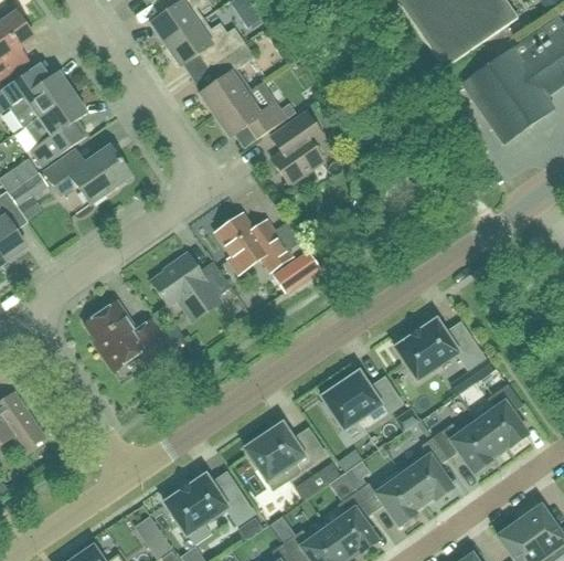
[(166,44),(203,18),(197,8),(205,1),(204,0),(167,0),(172,8),(150,23),(166,44)]
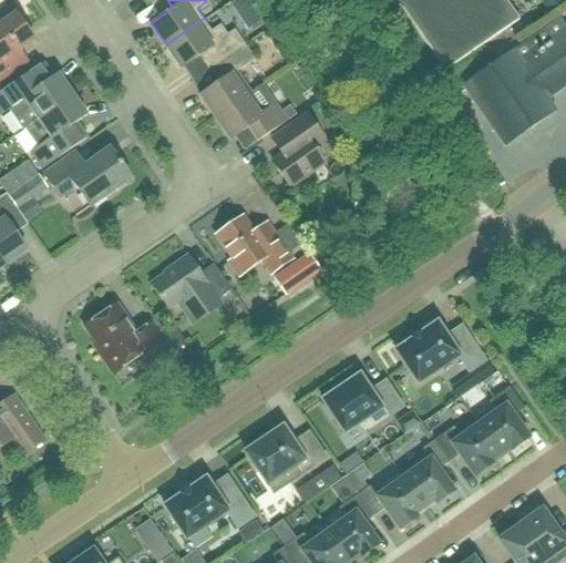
[(398,0),(445,68),(520,17),(507,0),(398,0)]
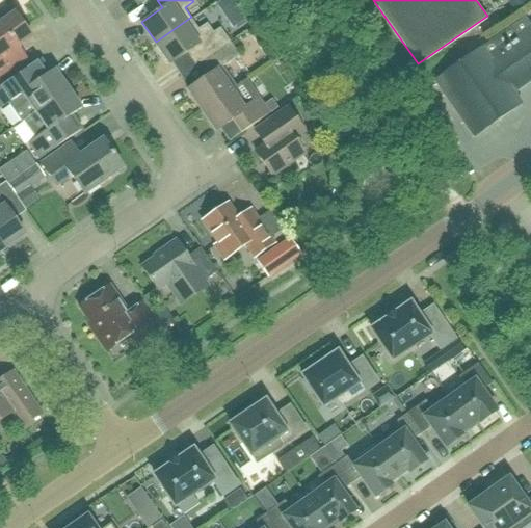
[(508,0),(513,8),(526,0),(508,0)]
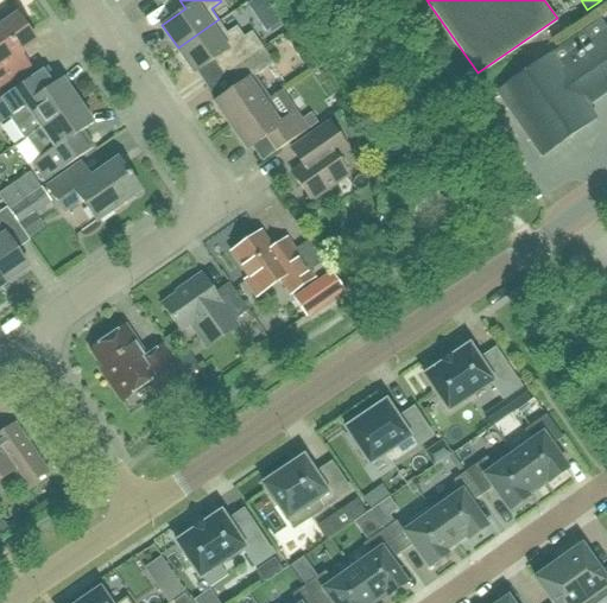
[(0,23),(0,24),(0,86),(32,64),(21,50),(37,39),(18,12),(16,13),(12,7),(0,14),(0,23)]
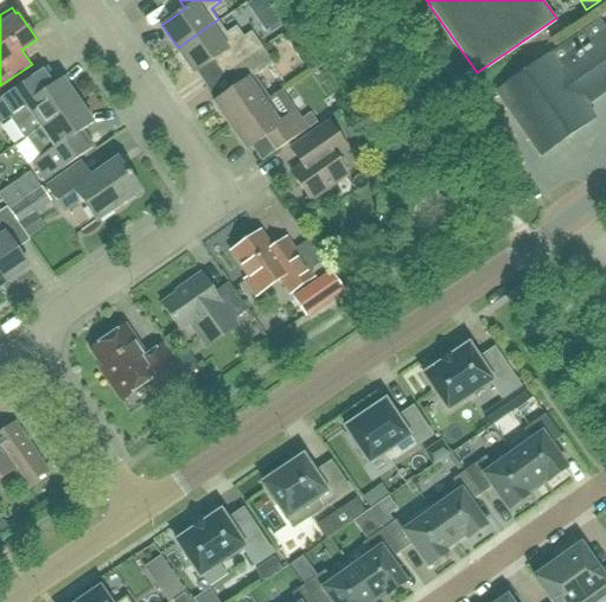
[(266,29),(281,18),(274,8),(259,18),(266,29)]
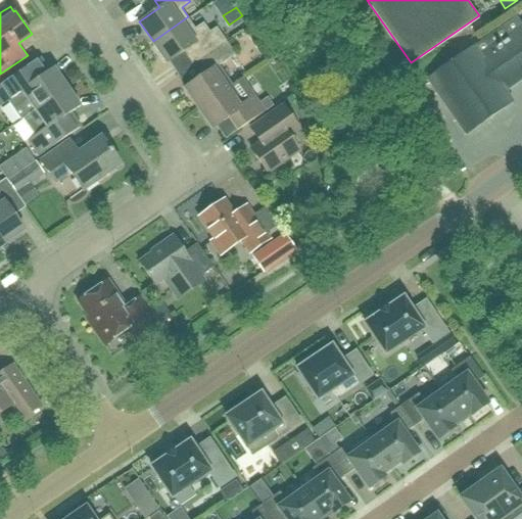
[(517,14),(427,78),(465,133),(513,99),(506,89),(521,78),(521,20),(517,14)]
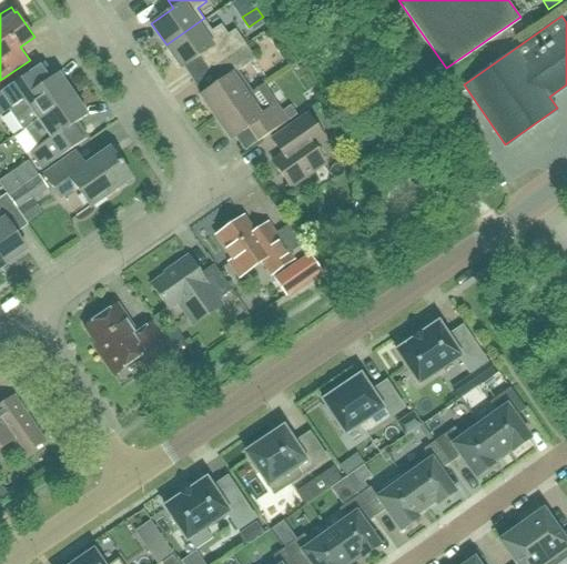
[(212,29),(204,18),(166,44),(181,67),(203,51),(213,66),(246,42),(235,28),(229,32),(221,22),(212,29)]
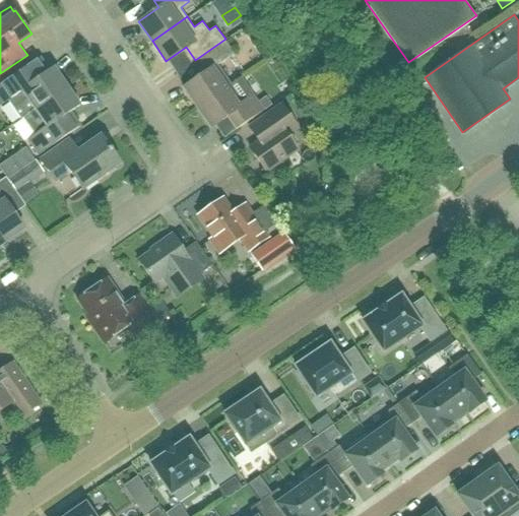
[(197,107),(231,83),(217,64),(234,52),(225,39),(195,60),(204,72),(184,86),(197,107)]
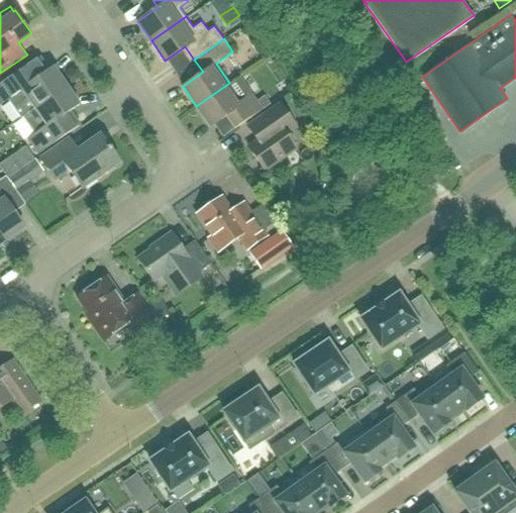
[(20,116),(67,84),(54,66),(48,69),(39,56),(0,82),(0,93),(4,100),(8,98),(20,116)]
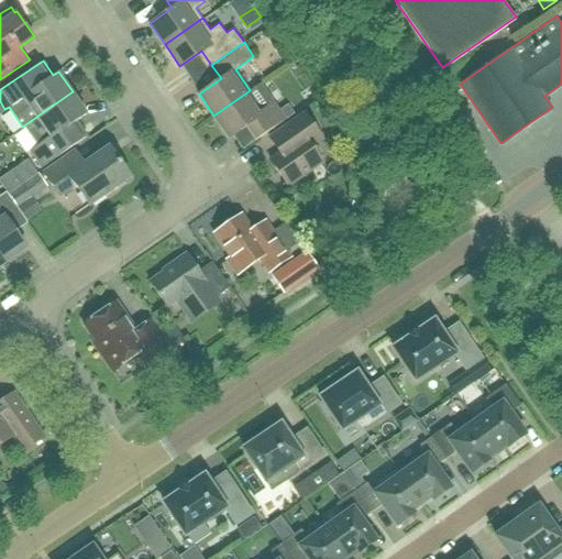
[(250,90),(213,116),(229,136),(246,124),(256,139),(286,118),(274,100),(263,108),(250,90)]
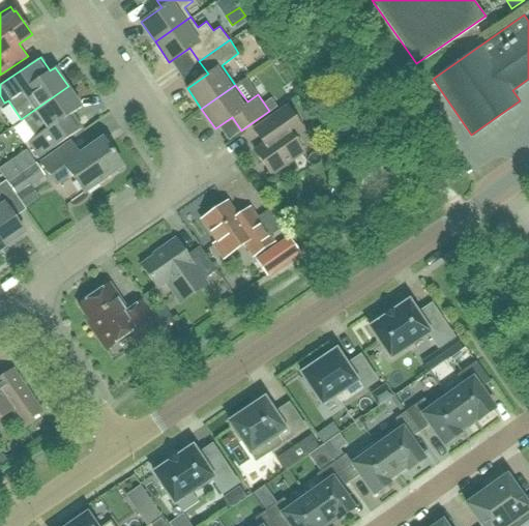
[(68,86),(21,119),(34,138),(31,141),(40,154),(67,136),(83,125),(74,111),(82,106),(68,86)]
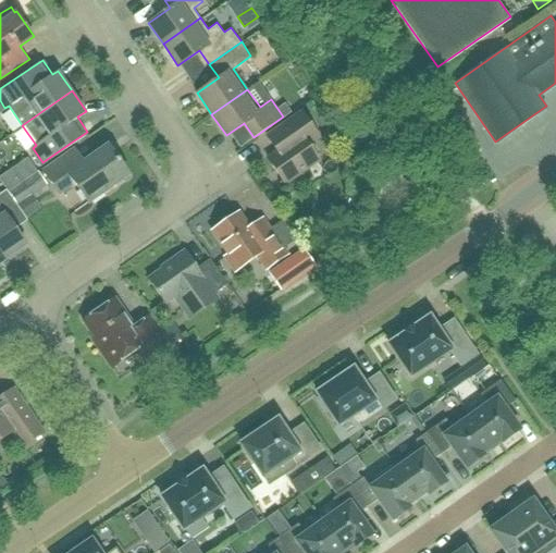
[(285,182),(319,158),(308,142),(319,135),(301,110),(270,132),(281,148),(268,157),(285,182)]
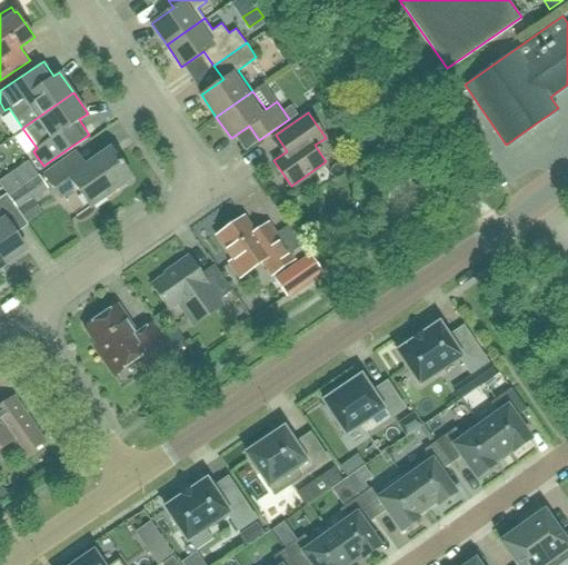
[(131,177),(111,147),(86,165),(76,150),(45,172),(61,196),(77,185),(90,205),(131,177)]
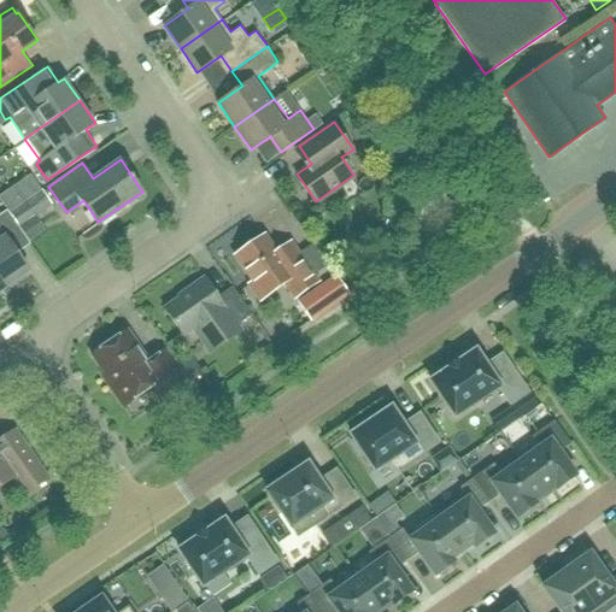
[(0,230),(0,277),(6,286),(29,270),(12,245),(27,235),(19,225),(52,201),(42,187),(9,210),(7,207),(0,212),(0,227),(1,229),(0,230)]
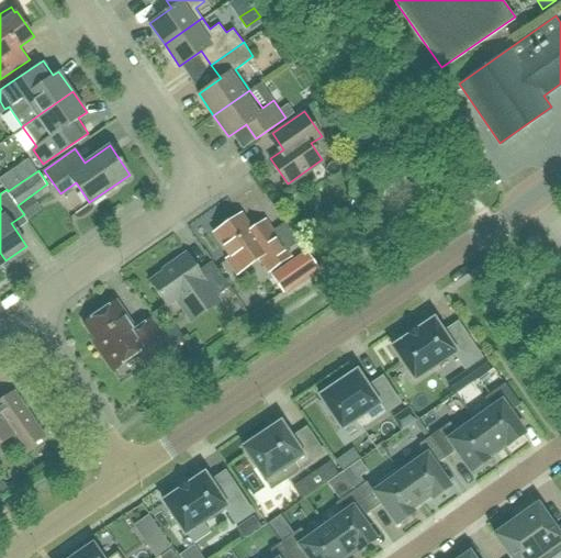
[(259,238),(242,213),(215,231),(231,254),(227,257),(237,271),(260,256),(269,269),(290,255),(272,229),(259,238)]
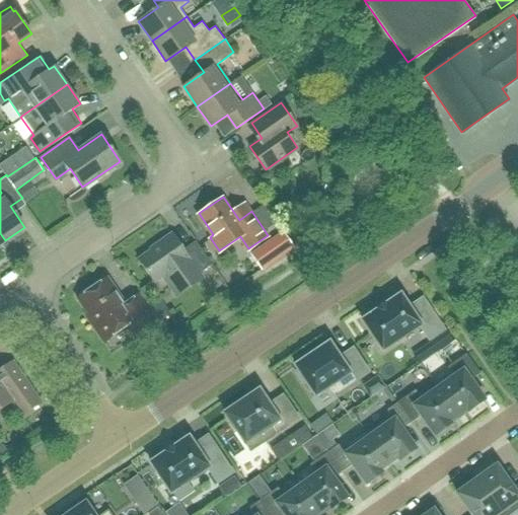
[(183,247),(172,231),(151,245),(151,248),(138,258),(154,281),(163,275),(173,290),(178,296),(206,277),(201,271),(212,263),(196,239),(183,247)]
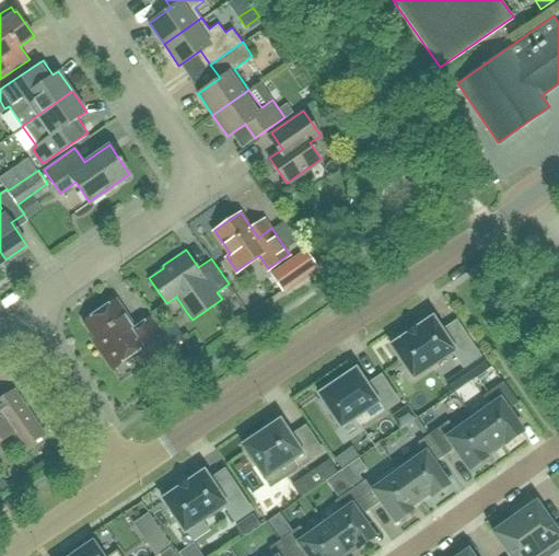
[(289,262),(299,278),(316,265),(306,250),(289,262)]
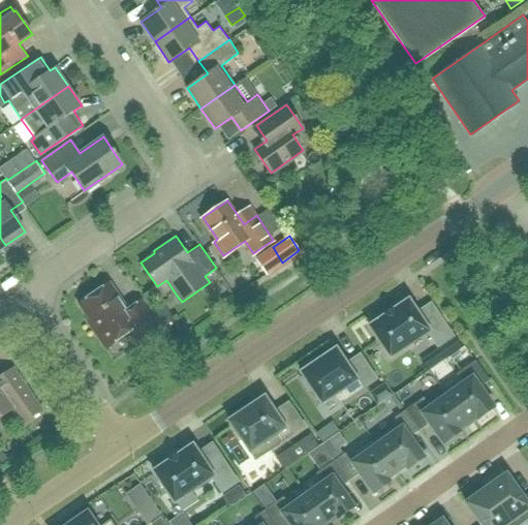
[(127,309),(110,282),(80,302),(98,329),(96,331),(106,346),(130,330),(140,343),(162,328),(142,299),(127,309)]
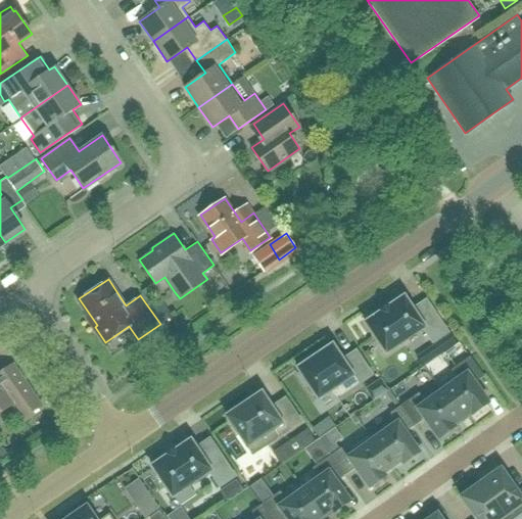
[(412,308),(404,295),(366,321),(385,351),(423,327),(432,341),(448,330),(426,297),(412,308)]
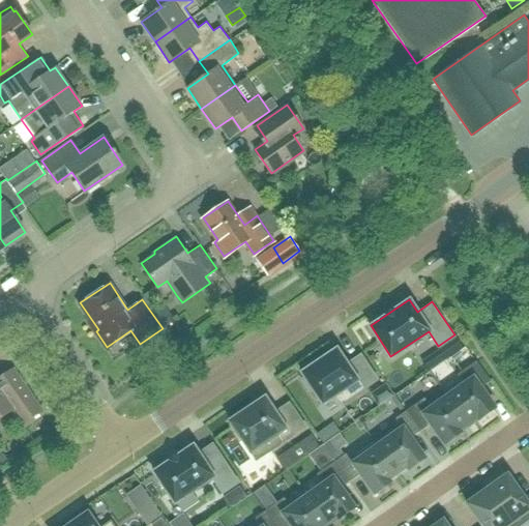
[(154,310),(166,325),(175,318),(165,302),(154,310)]
